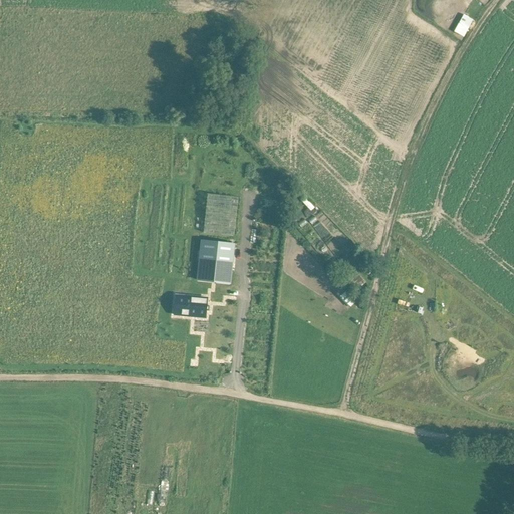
[(467,28),(471,18),(461,13),(457,23),(467,28)]
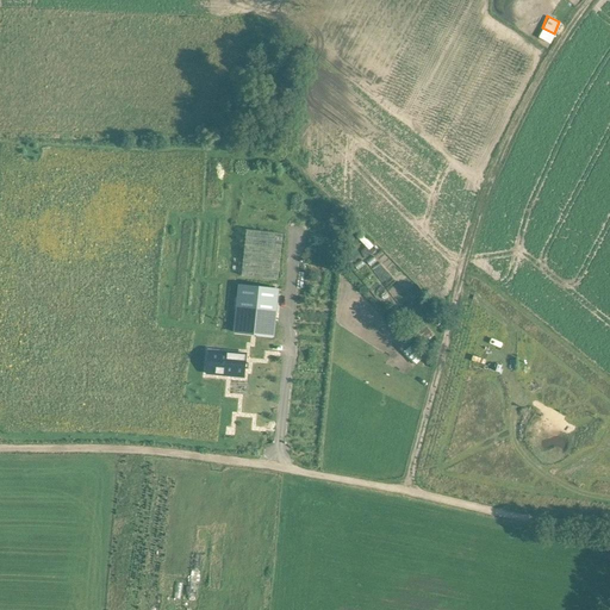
[(247,230),(242,277),(278,280),(282,234),(247,230)]
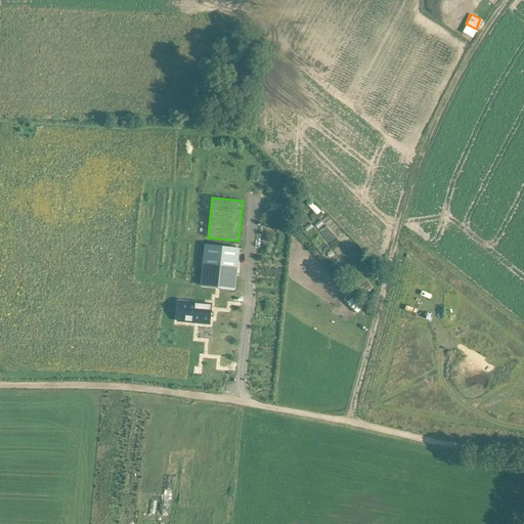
[(207,246),(202,286),(233,290),(237,249),(207,246)]
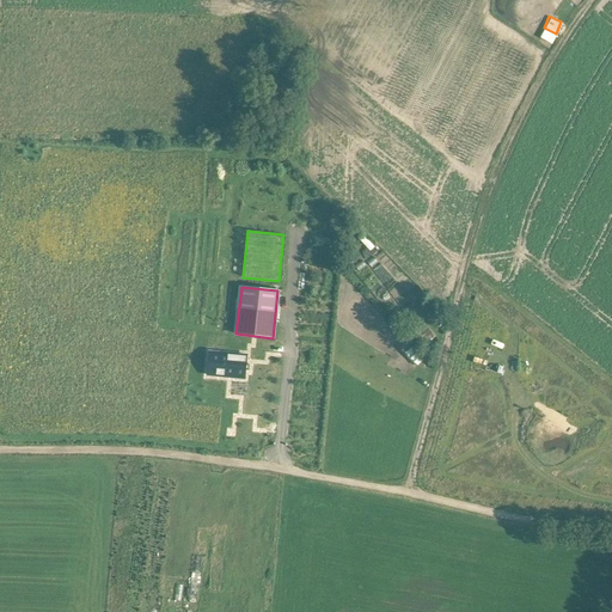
[(427,326),(418,334),(427,343),(435,336),(427,326)]
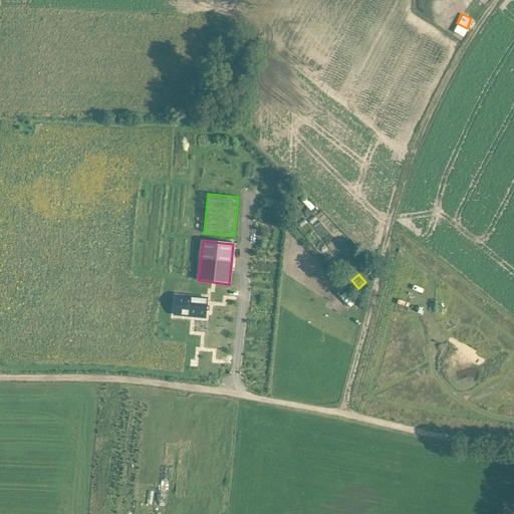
[(175,307),(175,315),(205,318),(207,298),(197,297),(189,297),(189,300),(176,299),(175,307)]
